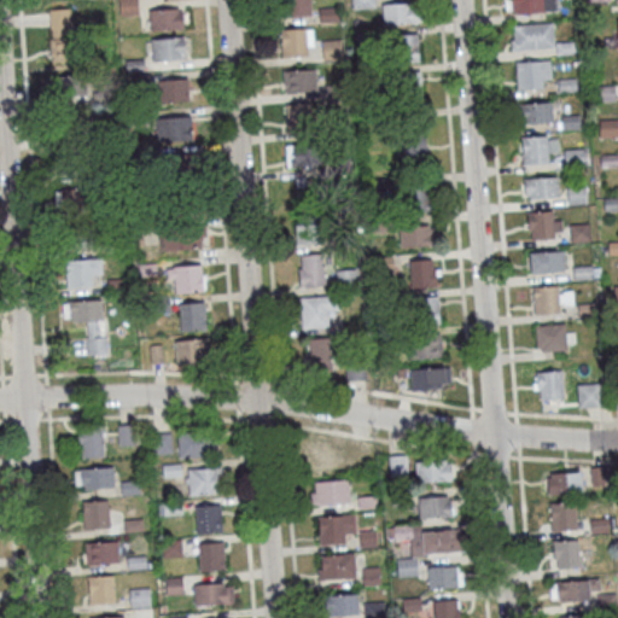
[(310,0),(285,0),(285,16),(312,16),(310,0)]
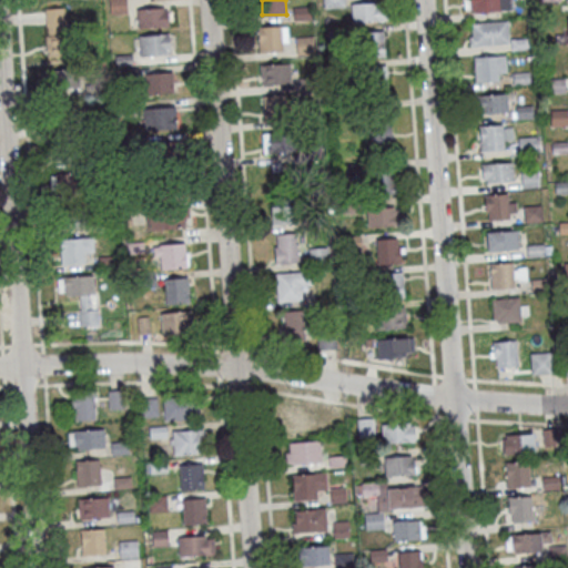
[(468,11),(463,11),(462,0),(509,0),(510,11),(472,14),(472,11),(468,11)]
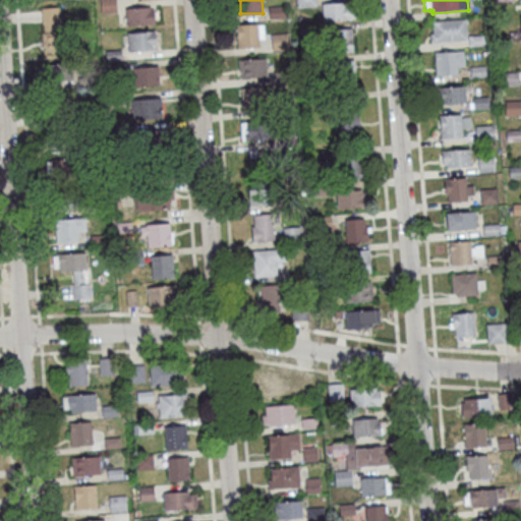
[(323,20),(352,19),(352,2),(322,3),(323,20)]
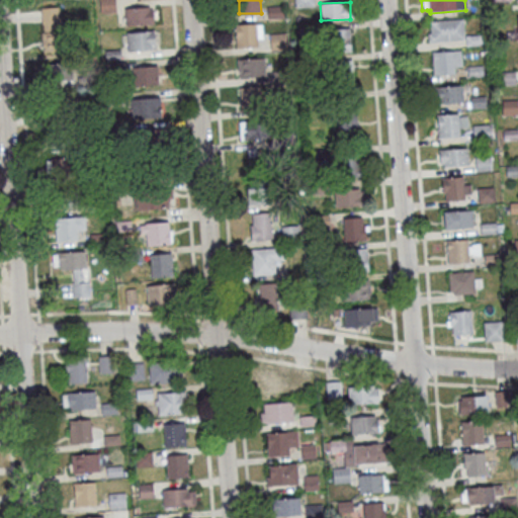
[(61,7),(41,7),(41,51),(61,51),(61,7)]
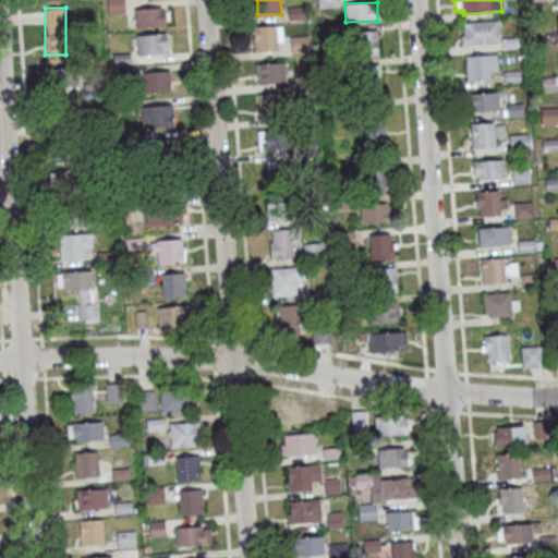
[(135,26),(167,26),(166,8),(135,8),(135,26)]
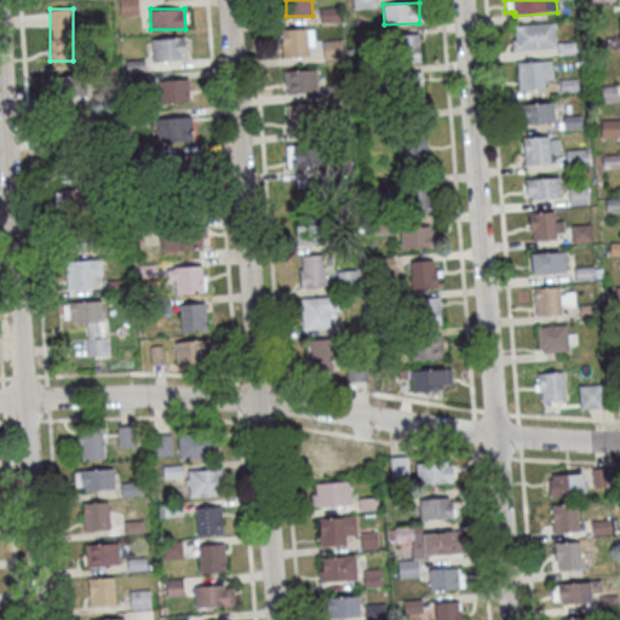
[(514,42),(512,28),(552,24),(554,50),(511,53),(510,42),(514,42)]
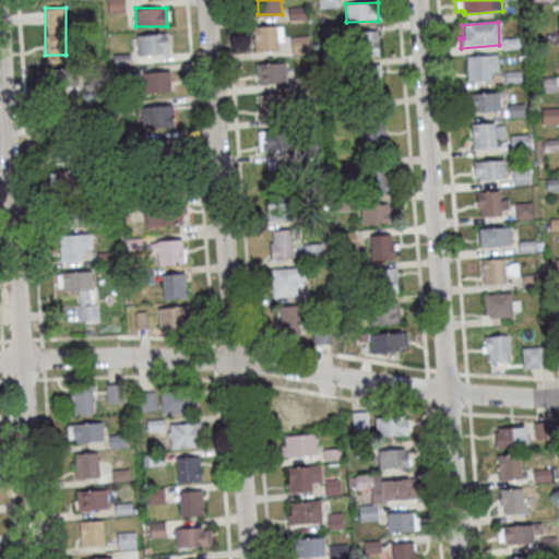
[(254,50),(282,50),(282,26),(254,26),(254,50)]
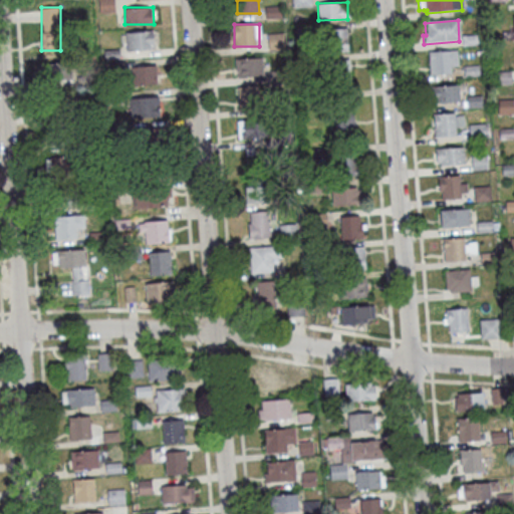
[(126,31),(126,50),(155,50),(155,31),(126,31)]
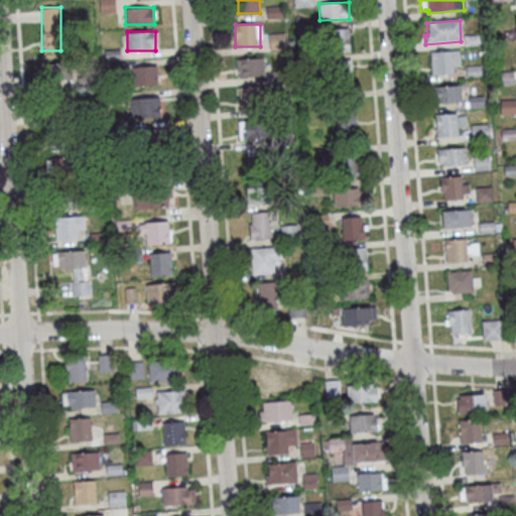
[(345,47),(344,35),(335,35),(336,48),(345,47)]
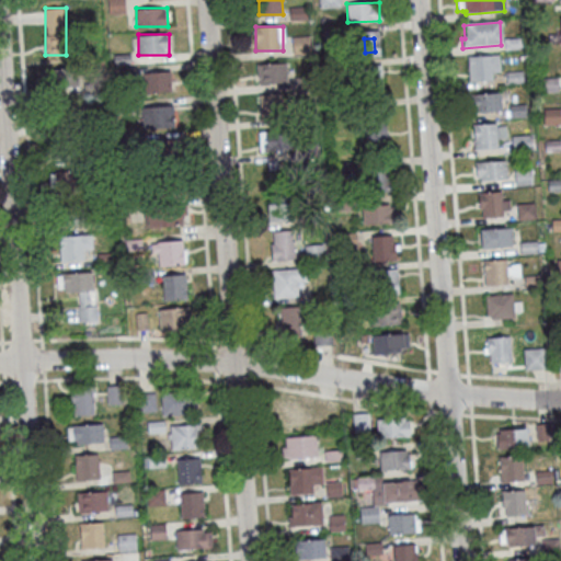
[(503,41),(521,39),(521,50),(504,52),(503,41)]
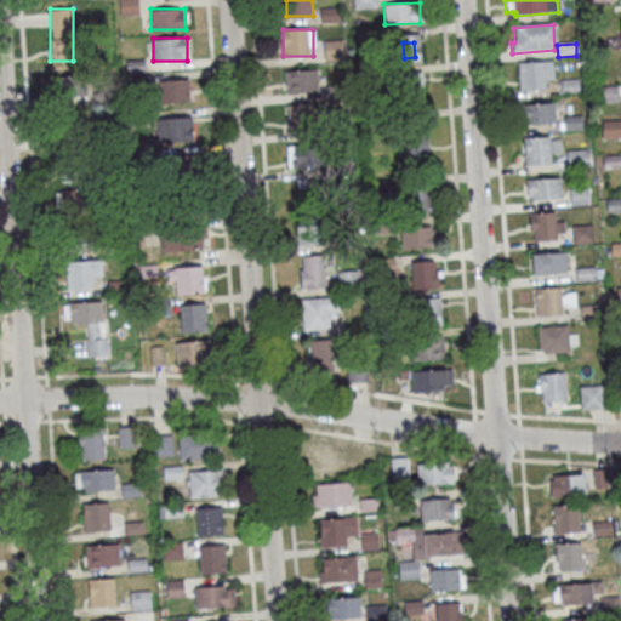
[(516,64),(551,62),(552,81),(543,83),(543,91),(518,92),(516,64)]
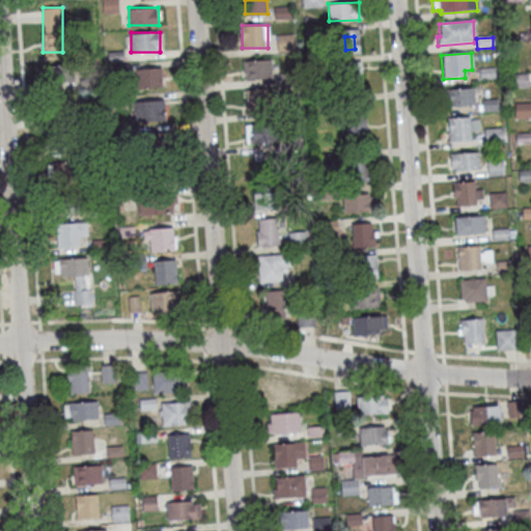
[(243,60),(244,79),(272,79),(272,59),(243,60)]
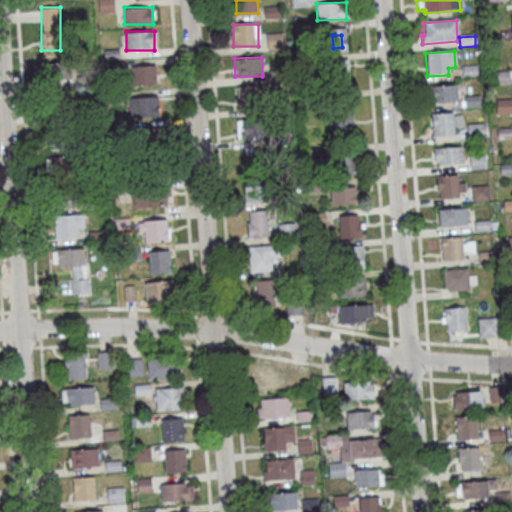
[(43,65),(48,93),(71,89),(66,61),(43,65)]
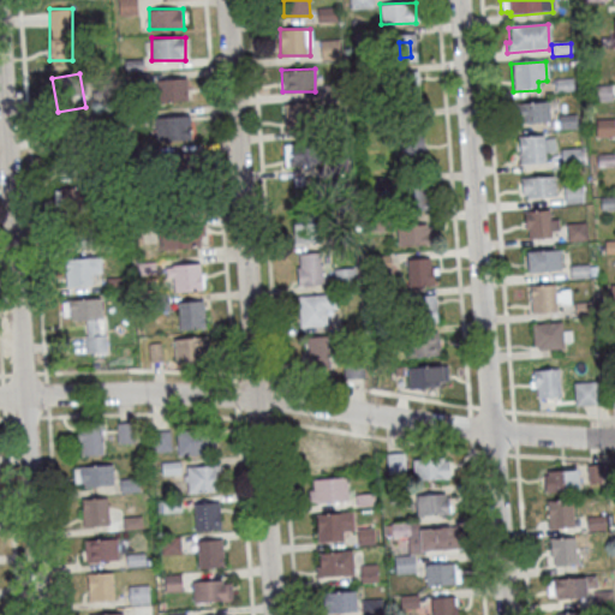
[(189,78),(159,78),(159,101),(189,101),(189,78)]
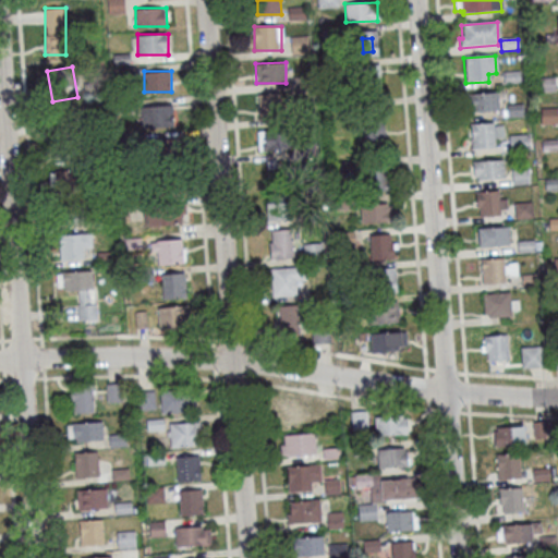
[(502,74),(519,73),(520,84),(502,85),(502,74)]
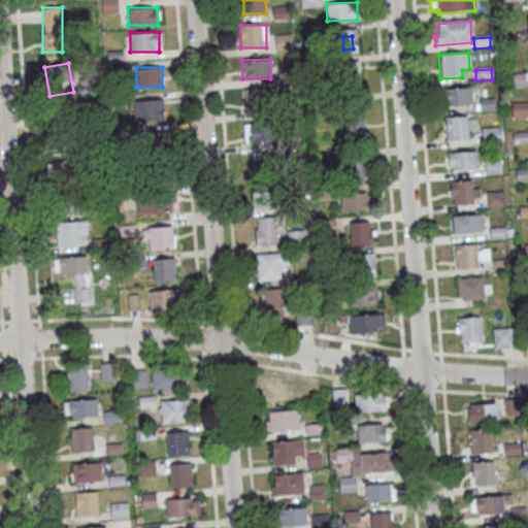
[(506,75),(524,75),(524,87),(507,88),(506,75)]
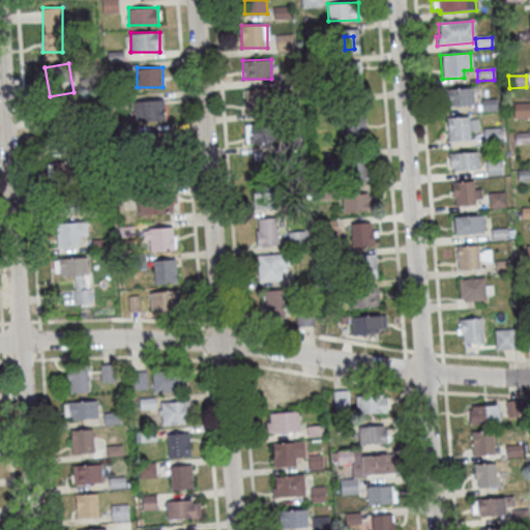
[(447,106),(444,106),(443,91),(471,89),(472,107),(447,109),(447,106)]
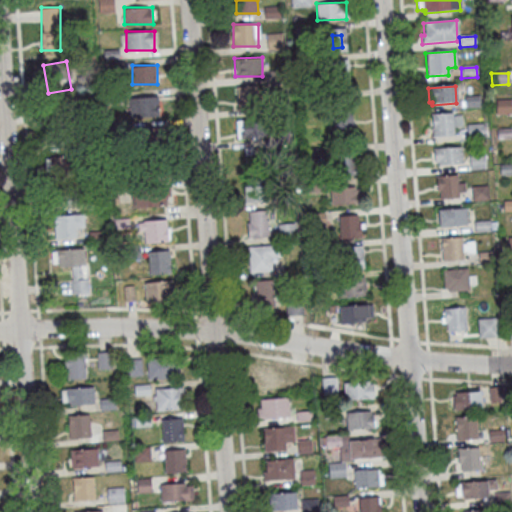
[(238,87),(238,110),(270,110),(270,87),(238,87)]
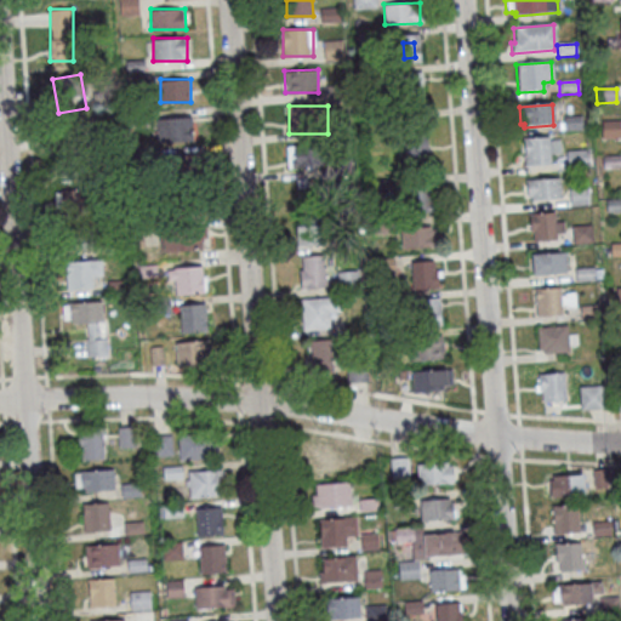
[(562,119),(581,117),(582,131),(563,134),(562,119)]
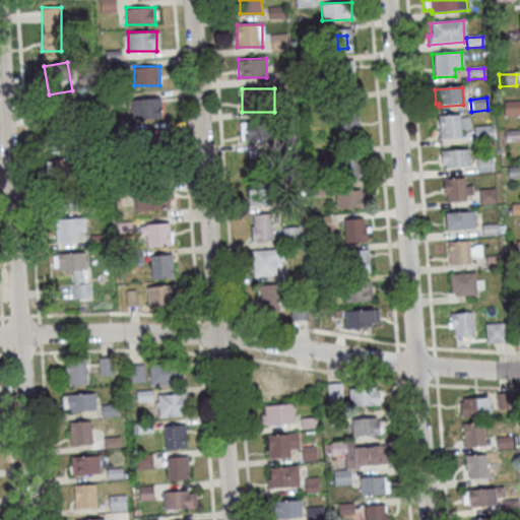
[(157,99),(133,99),(133,119),(157,119),(157,99)]
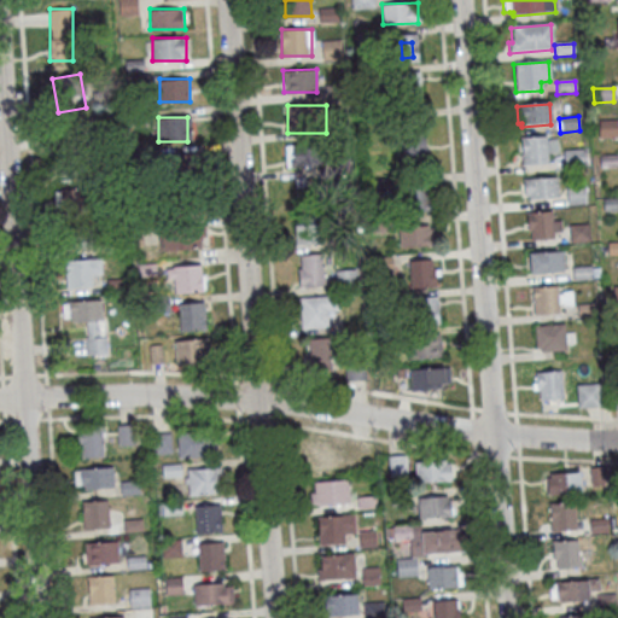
[(596,122),(617,121),(617,139),(598,140),(596,122)]
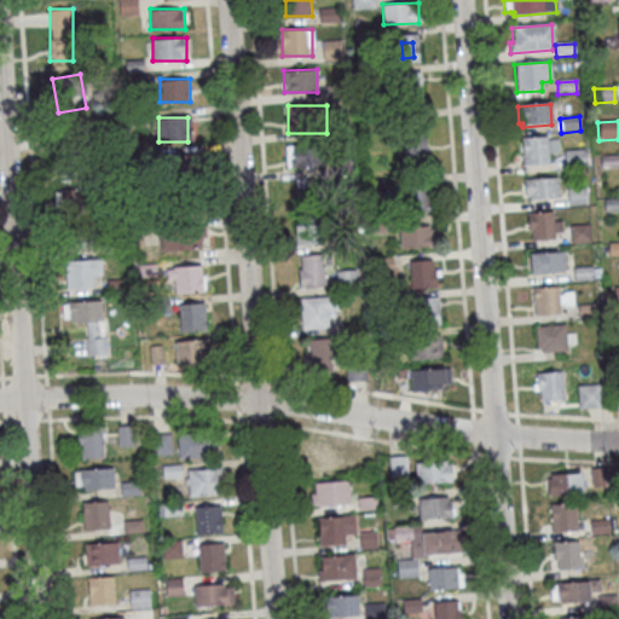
[(404,129),(404,162),(426,162),(426,129),(404,129)]
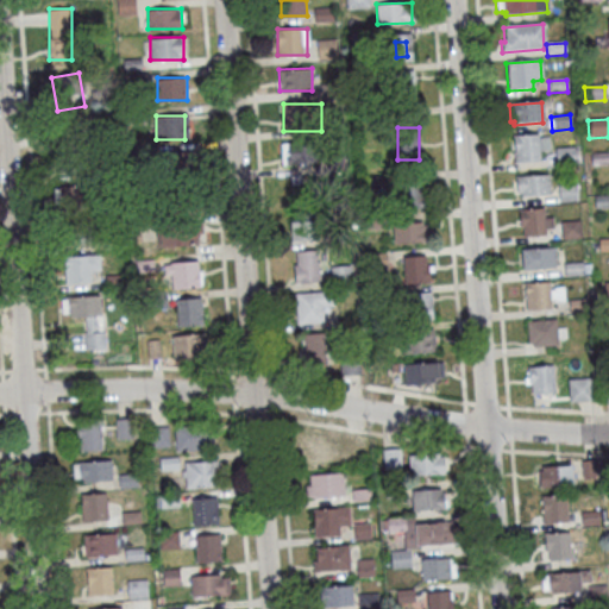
[(79,168),(79,133),(55,132),(54,167),(79,168)]
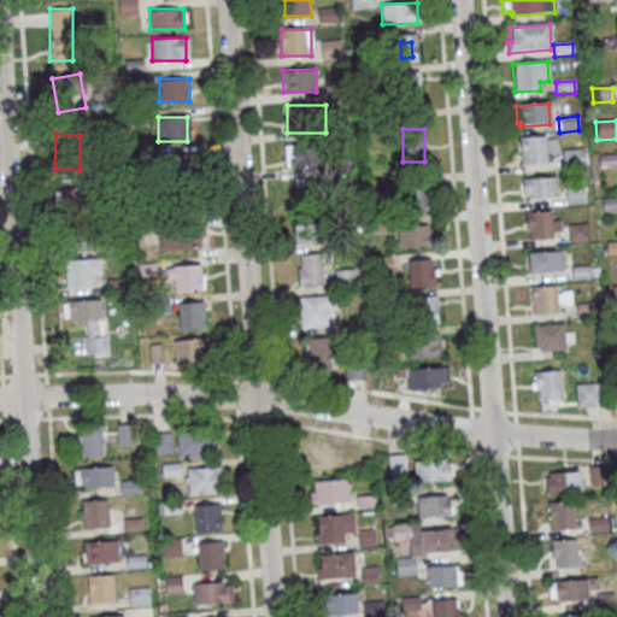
[(544,141),(556,140),(556,154),(545,156),(546,165),(521,168),(518,140),(544,137),(544,141)]
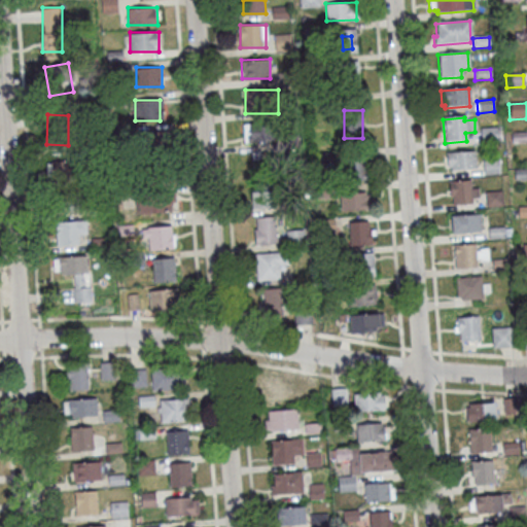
[(271,123),(245,123),(245,146),(271,146),(271,123)]
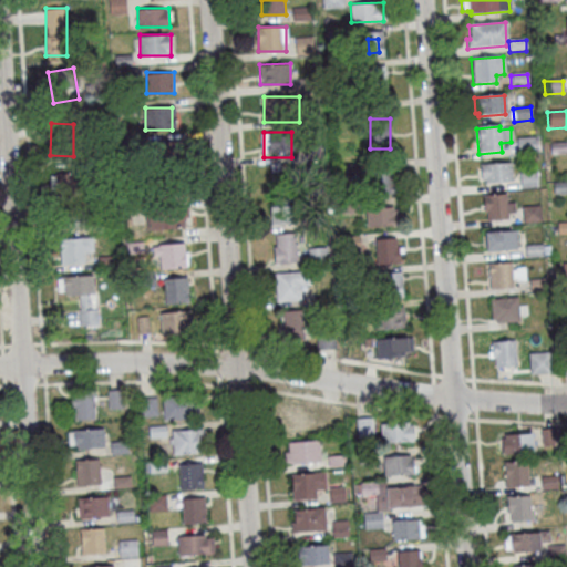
[(516,140),(534,138),(535,154),(517,155),(516,140)]
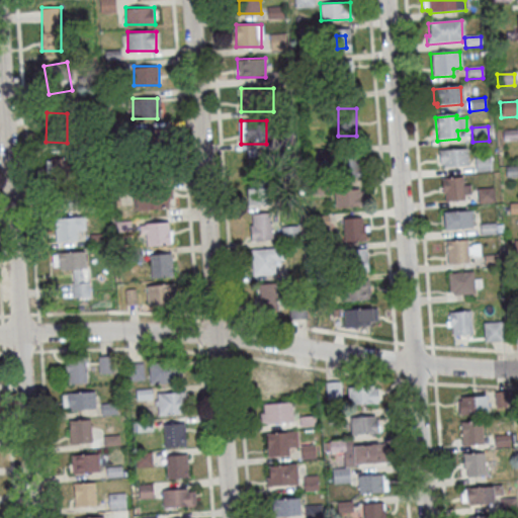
[(159,130),(136,130),(136,161),(159,161),(159,130)]
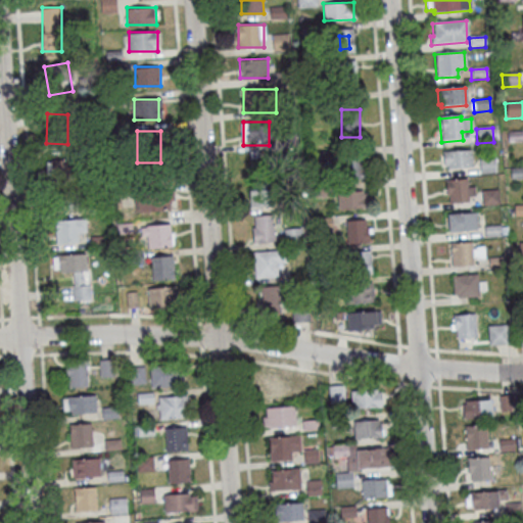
[(506,133),(522,132),(522,142),(507,143),(506,133)]
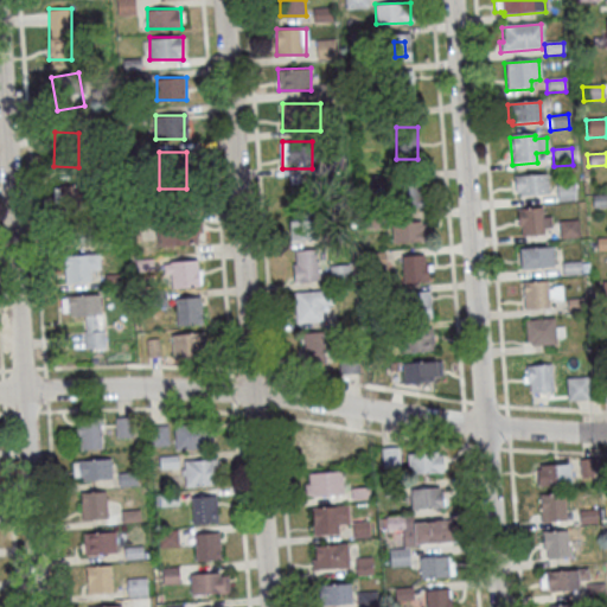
[(518,195),(513,195),(512,178),(545,176),(547,196),(518,198),(518,195)]
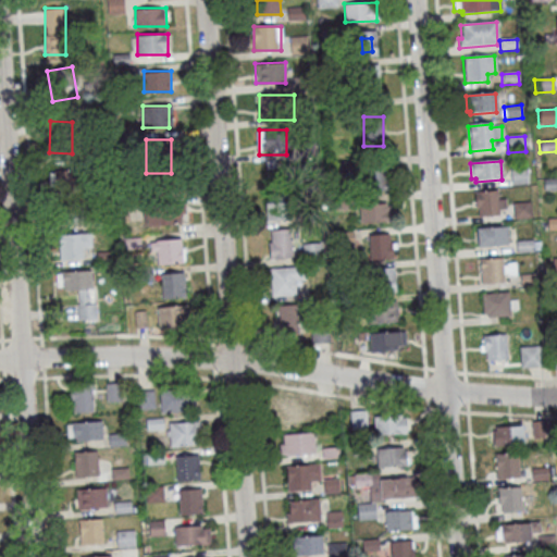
[(385,189),(385,163),(363,163),(363,190),(385,189)]
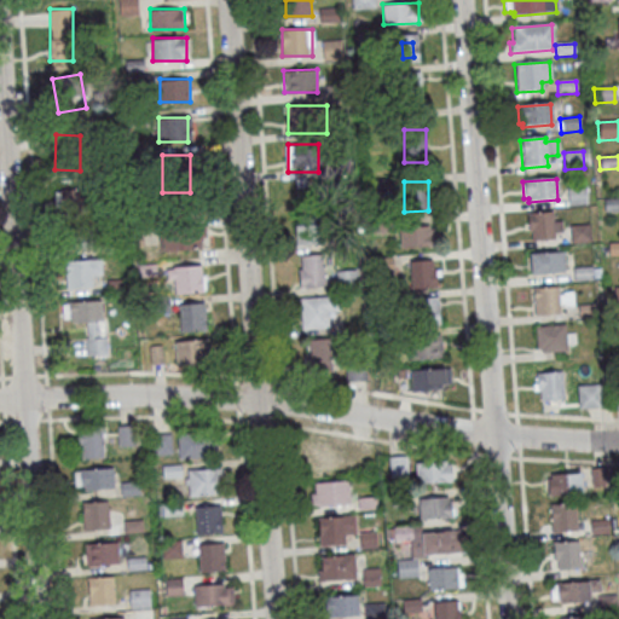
[(63,252),(76,248),(73,230),(87,227),(80,187),(51,192),(63,252)]
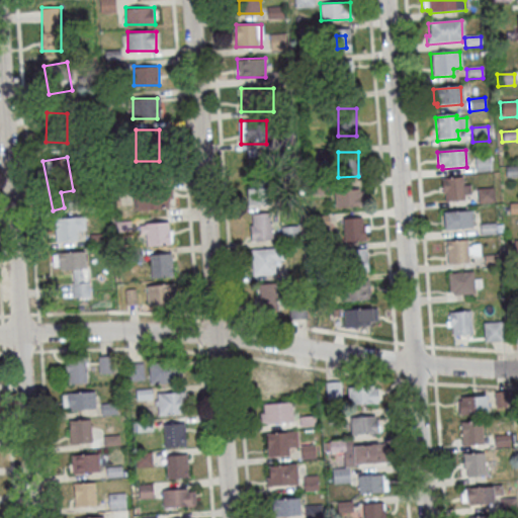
[(473,159),(490,157),(491,172),(475,173),(473,159)]
